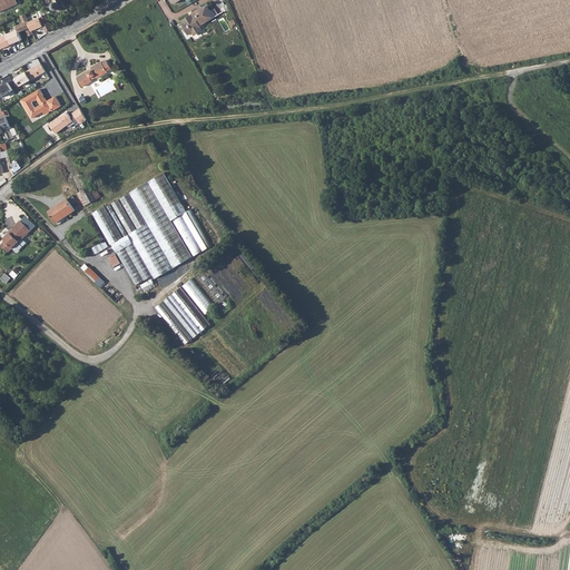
[(0,11),(18,3),(16,0),(0,0),(1,2),(0,2),(0,11)]
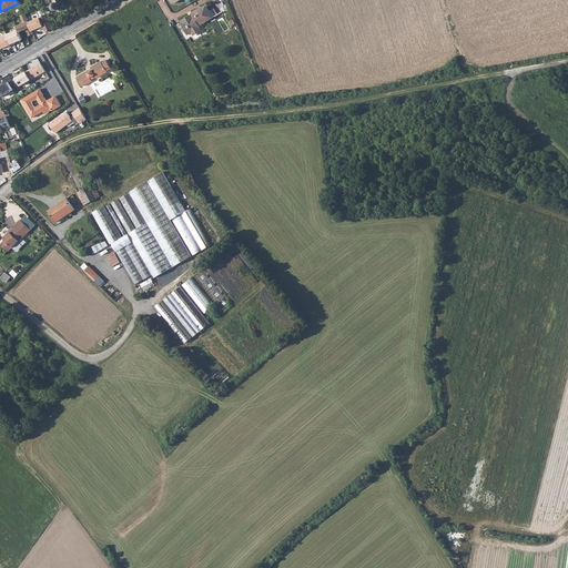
[(64,9),(67,8),(61,0),(50,0),(53,6),(53,7),(53,8),(54,9),(56,9),(57,10),(58,12),(59,12),(60,12),(61,11),(61,10),(64,9)]
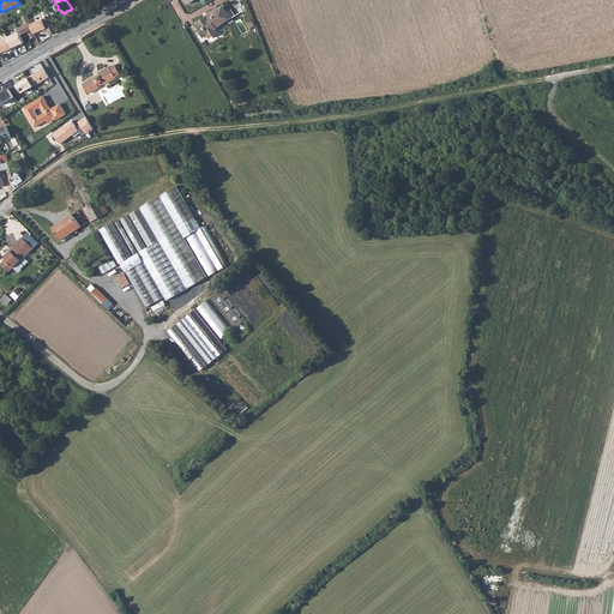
[(196,25),(197,26),(196,28),(202,36),(204,37),(206,36),(208,38),(211,40),(215,37),(216,34),(216,32),(216,31),(215,30),(228,23),(224,16),(226,14),(222,8),(218,11),(217,11),(206,17),(209,20),(205,22),(204,19),(196,25)]
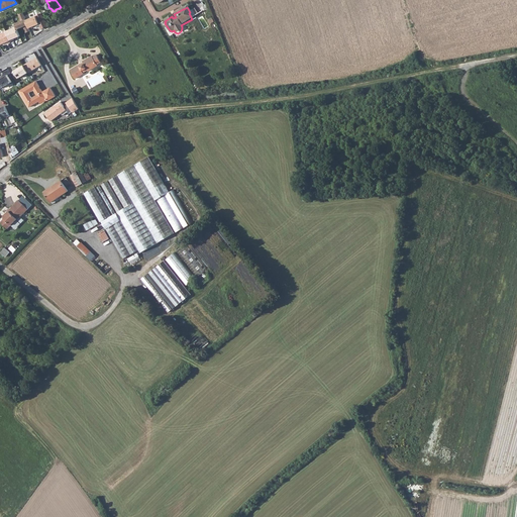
[(21,21),(15,23),(16,27),(17,29),(24,26),(26,32),(30,31),(29,28),(26,20),(22,11),(18,13),(21,21)]
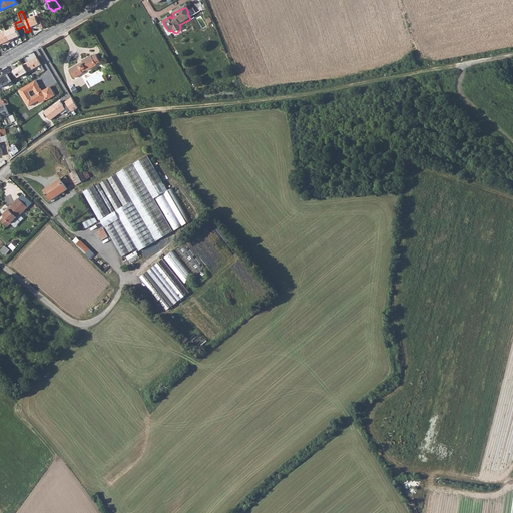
[(40,25),(42,29),(47,26),(41,13),(36,15),(36,16),(40,25)]
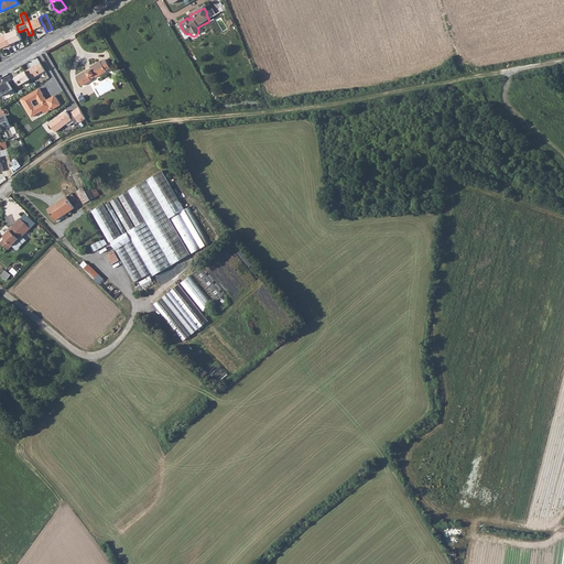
[(40,18),(29,22),(32,31),(39,28),(40,29),(44,28),(40,18)]
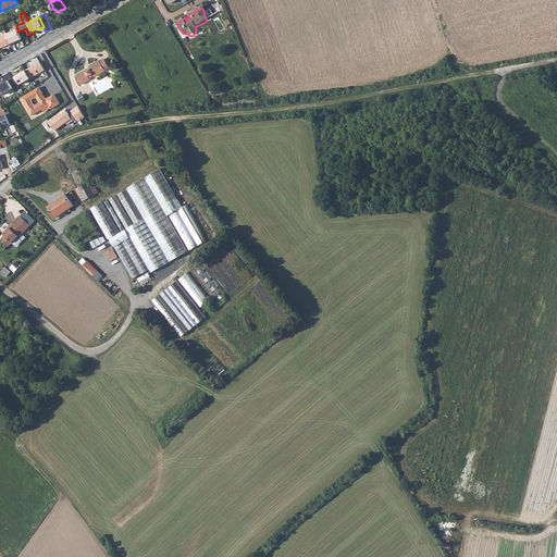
[(17,29),(7,34),(12,46),(15,44),(15,41),(22,39),(19,32),(17,29)]
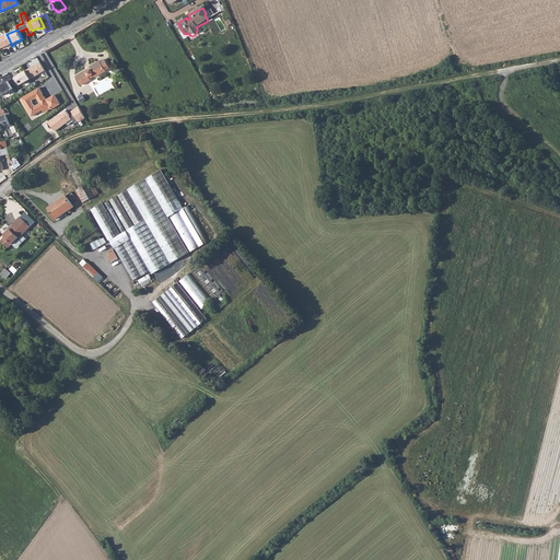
[(7,34),(0,37),(0,48),(7,46),(8,48),(12,46),(7,34)]
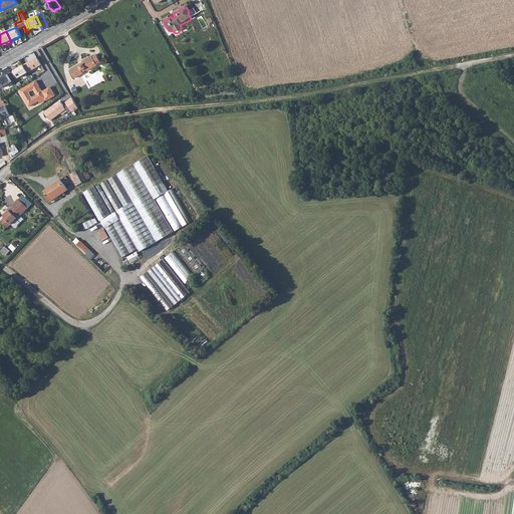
[(69,69),(74,78),(83,73),(82,71),(86,69),(87,71),(97,65),(96,64),(100,62),(95,54),(92,56),(91,55),(82,61),(83,63),(78,65),(78,64),(69,69)]
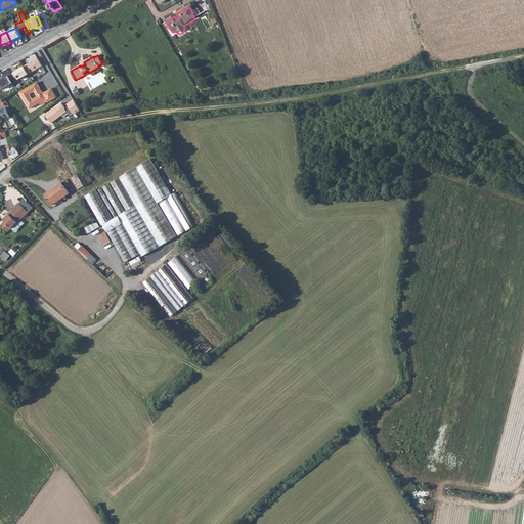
[(38,57),(25,66),(29,73),(42,66),(38,57)]
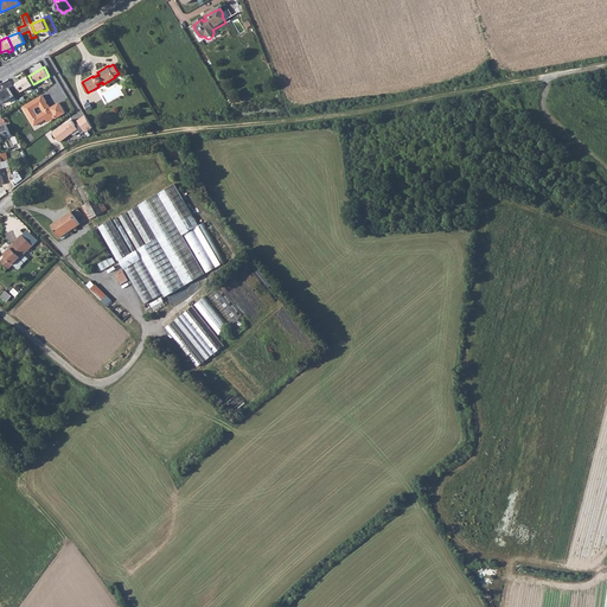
[(33,84),(29,76),(16,83),(21,93),(33,85),(33,84)]
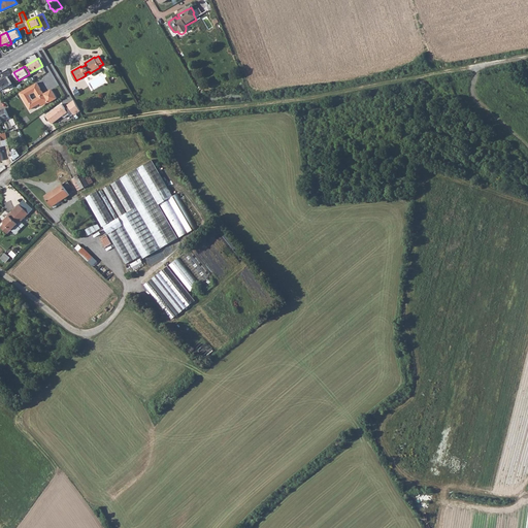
[(7,76),(0,79),(0,86),(1,89),(11,84),(7,76)]
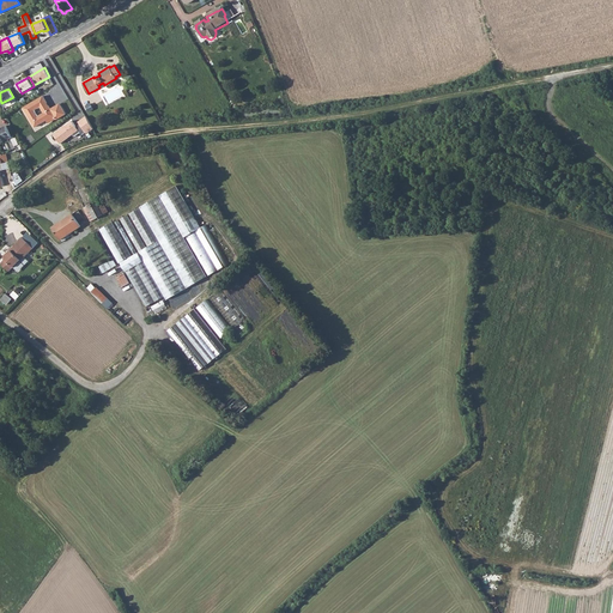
[(50,109),(43,96),(24,108),(35,127),(41,123),(47,120),(55,115),(56,119),(56,120),(66,114),(60,104),(50,109)]
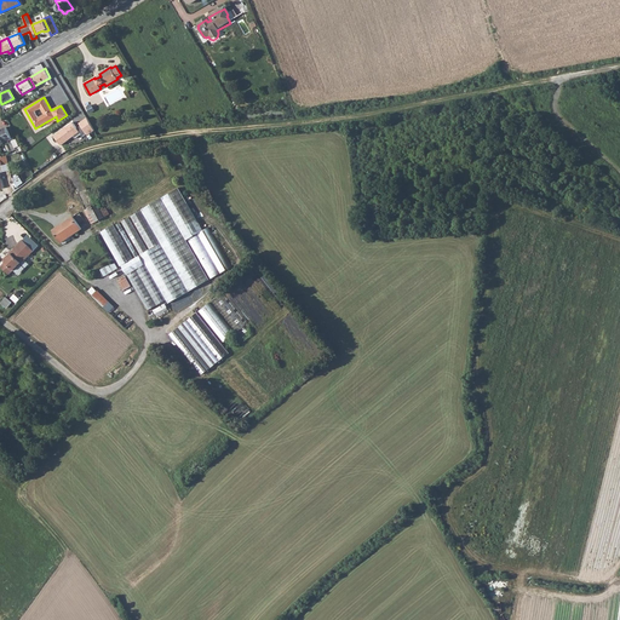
[(73,122),(55,135),(62,145),(74,136),(76,138),(81,133),(84,136),(86,133),(87,135),(95,130),(87,118),(79,122),(81,126),(78,128),(73,122)]
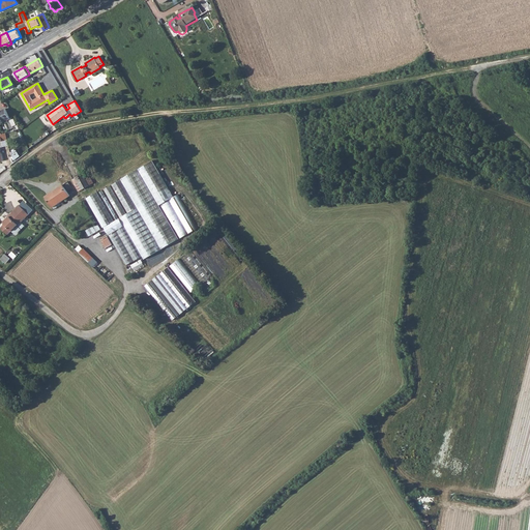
[(0,111),(0,121),(5,120),(9,119),(5,109),(0,111)]
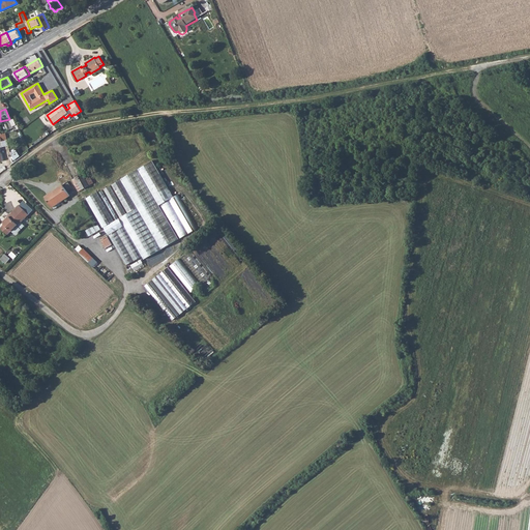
[(10,152),(15,160),(19,156),(16,150),(10,152)]
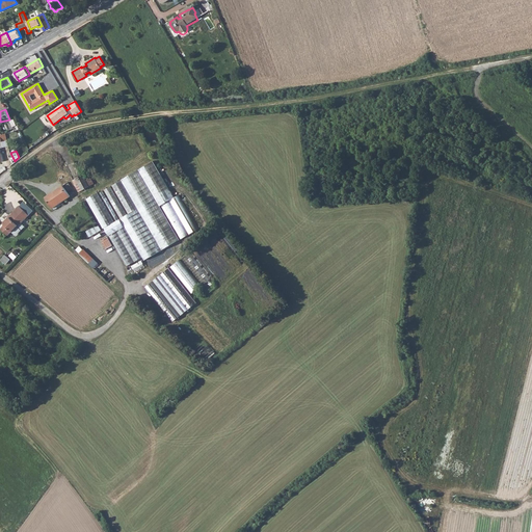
[(76,161),(71,163),(75,175),(80,173),(76,161)]
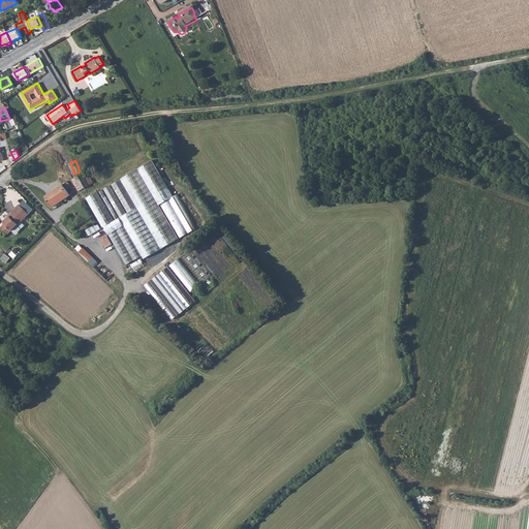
[(127,212),(126,213),(110,185),(104,188),(120,216),(118,217),(102,189),(98,191),(115,220),(114,222),(96,192),(86,197),(87,198),(102,226),(103,226),(126,265),(143,255),(144,258),(179,238),(160,205),(174,197),(160,173),(153,160),(120,178),(120,179),(112,184),(127,212)]
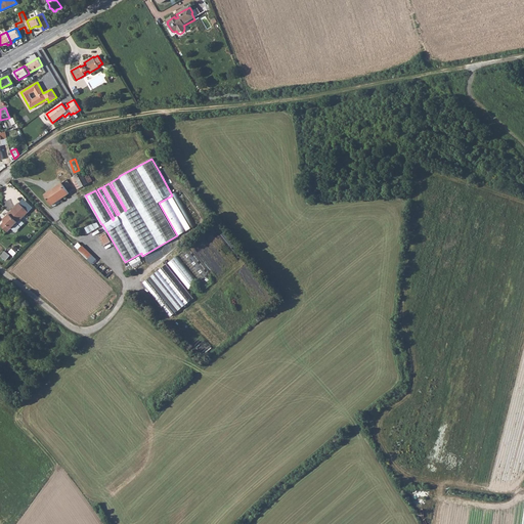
[(85,176),(83,171),(76,175),(81,186),(88,182),(85,176)]
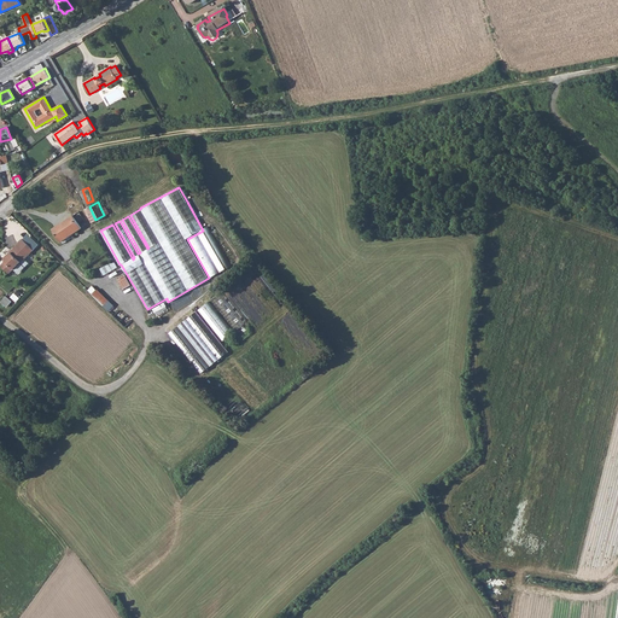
[(53,228),(62,242),(81,228),(73,215),(53,228)]
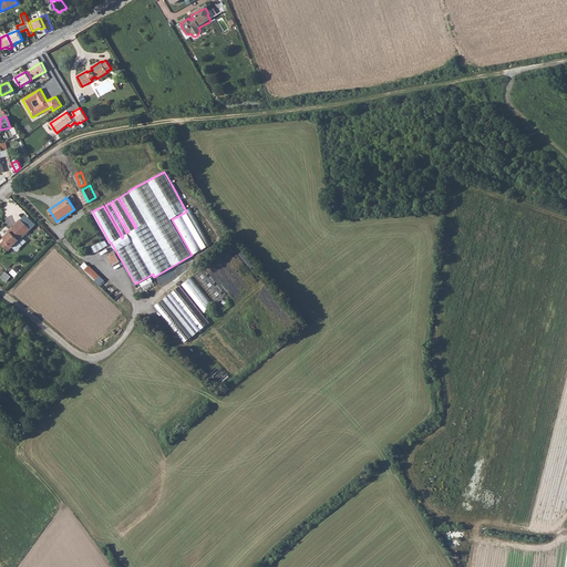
[(2,244),(9,250),(12,247),(13,247),(31,229),(21,219),(7,235),(9,236),(6,239),(2,244)]
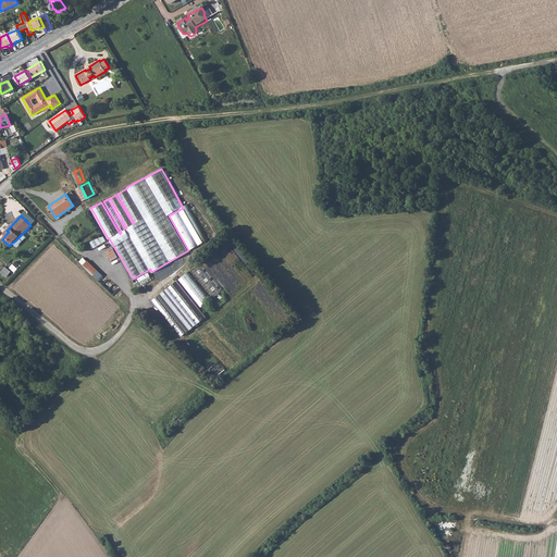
[(107,251),(110,260),(118,257),(114,248),(107,251)]
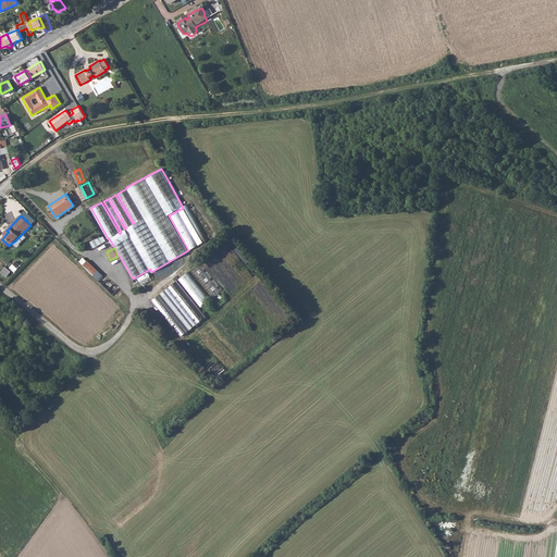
[(83,264),(98,280),(102,275),(88,260),(83,264)]
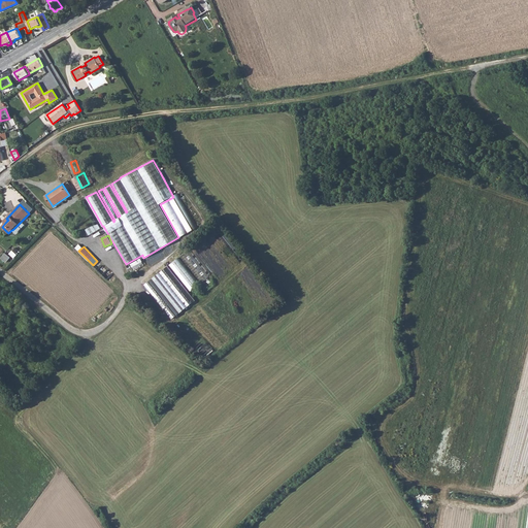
[(6,262),(10,257),(5,253),(1,257),(6,262)]
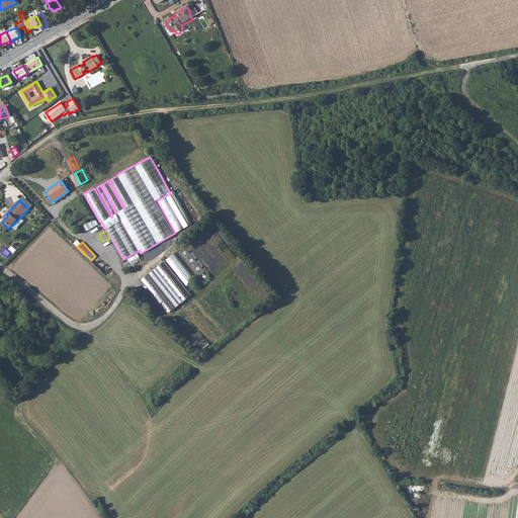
[(175,253),(166,259),(187,285),(196,278),(175,253)]
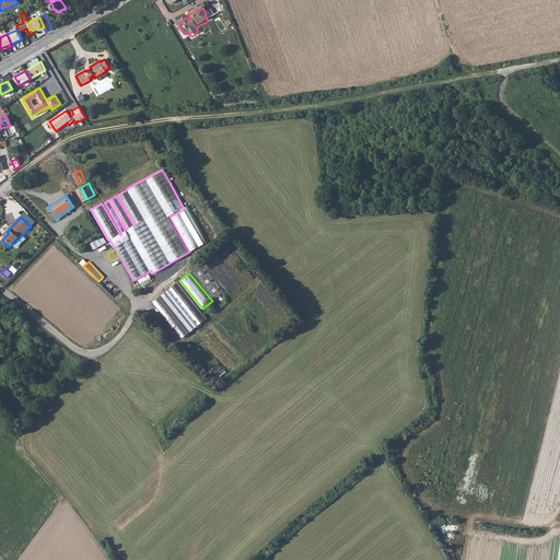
[(153,301),(184,337),(207,316),(177,281),(153,301)]
